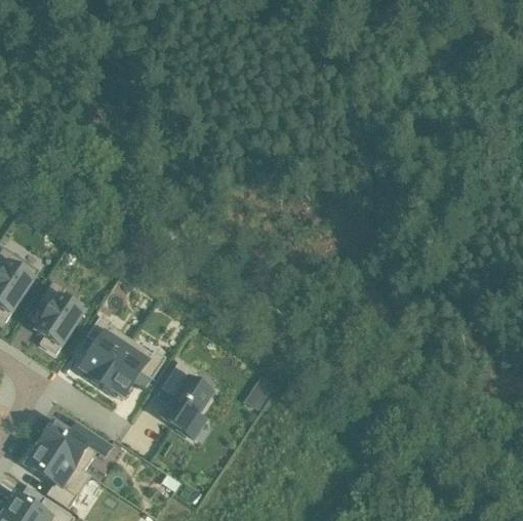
[(0,275),(1,276),(0,277),(0,316),(7,321),(40,271),(4,247),(0,253),(0,275)]
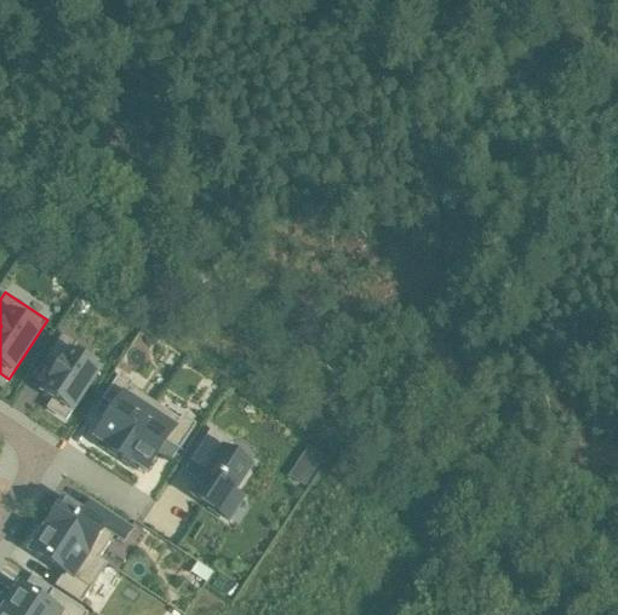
[(61,366),(44,391),(55,398),(50,407),(68,418),(73,411),(70,408),(99,366),(73,348),(78,339),(64,331),(47,356),(61,366)]
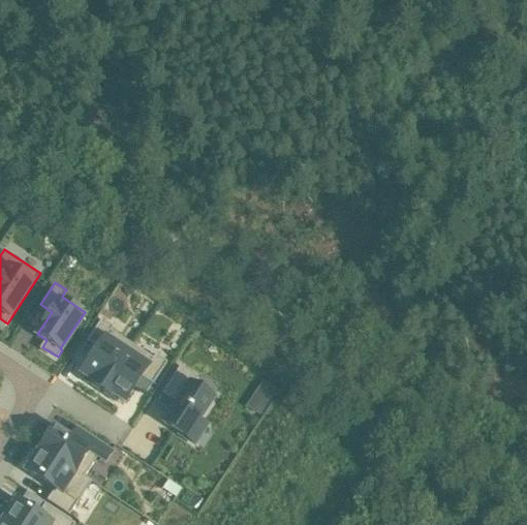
[(99,347),(84,372),(91,376),(89,380),(103,389),(133,342),(113,329),(115,325),(103,317),(89,339),(99,347)]
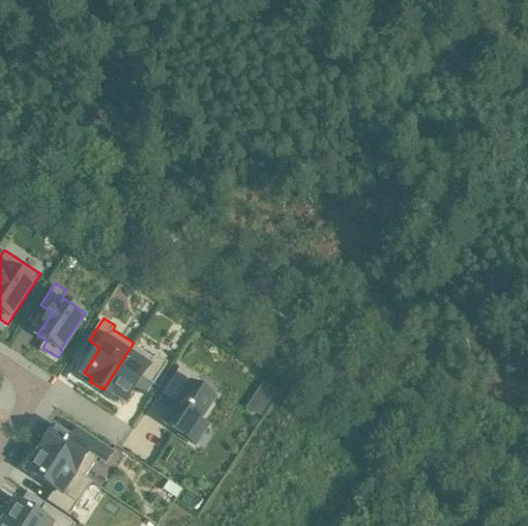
[(134,343),(104,389),(117,399),(119,396),(126,401),(143,376),(154,383),(169,361),(157,353),(155,357),(134,343)]
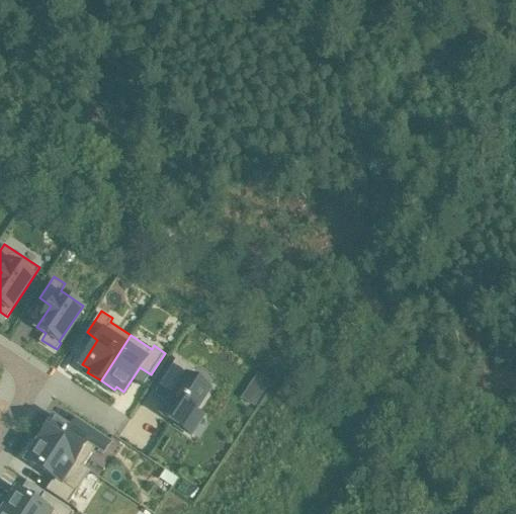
[(178,356),(160,383),(175,394),(162,413),(192,432),(203,414),(197,410),(213,386),(191,371),(194,367),(178,356)]
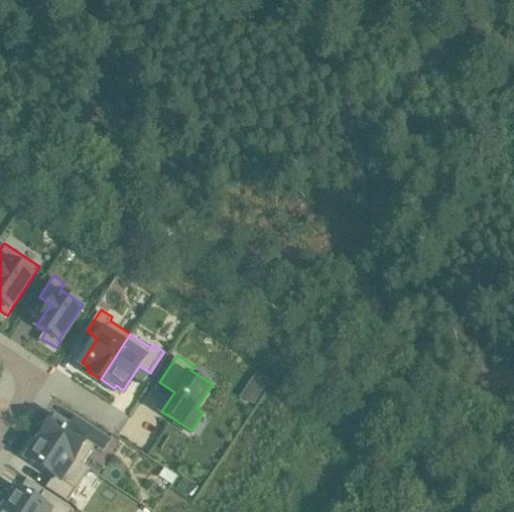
[(251,379),(264,388),(272,376),(259,368),(251,379)]
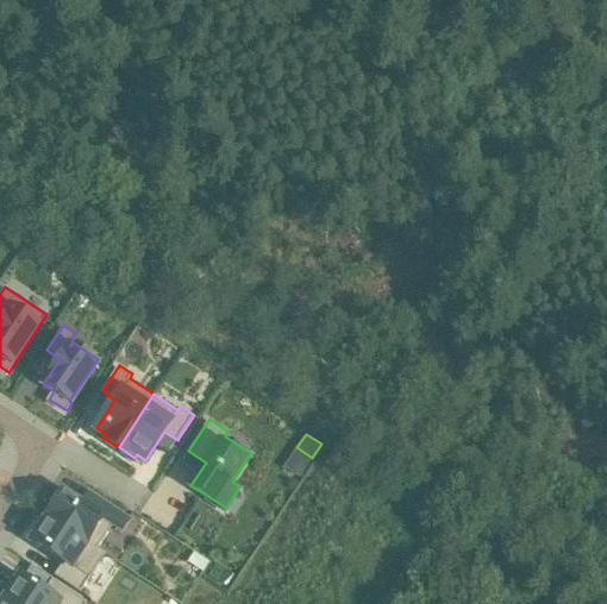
[(64,490),(48,515),(98,547),(99,546),(114,523),(123,528),(131,516),(105,499),(97,511),(64,490)]
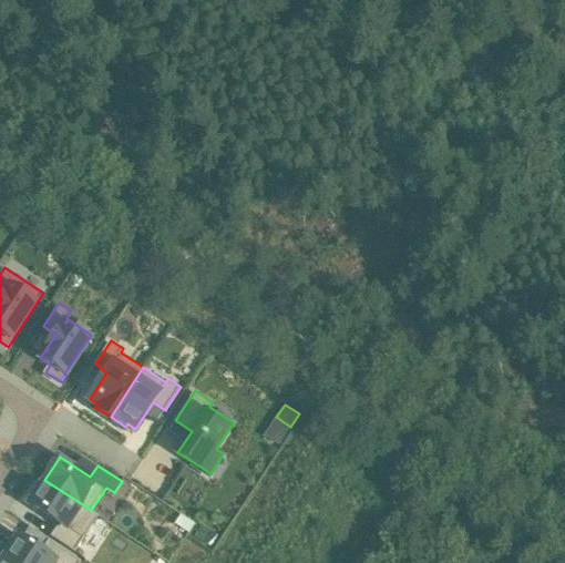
[(33,497),(30,503),(60,522),(52,534),(75,550),(100,514),(92,509),(91,510),(44,480),(41,484),(39,483),(31,494),(33,497)]
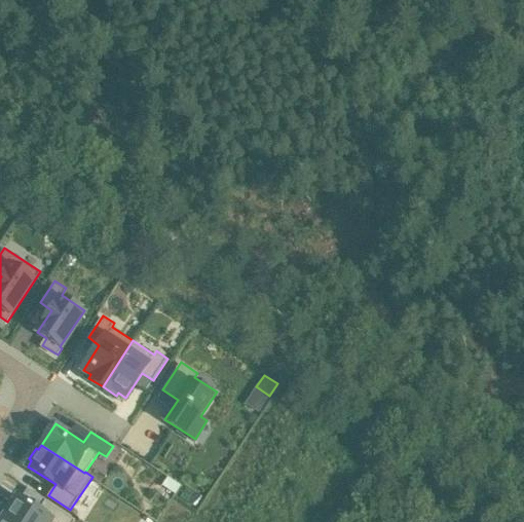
[(9,504),(2,514),(4,516),(3,518),(9,521),(74,521),(76,519),(46,499),(38,511),(17,496),(11,506),(9,504)]
